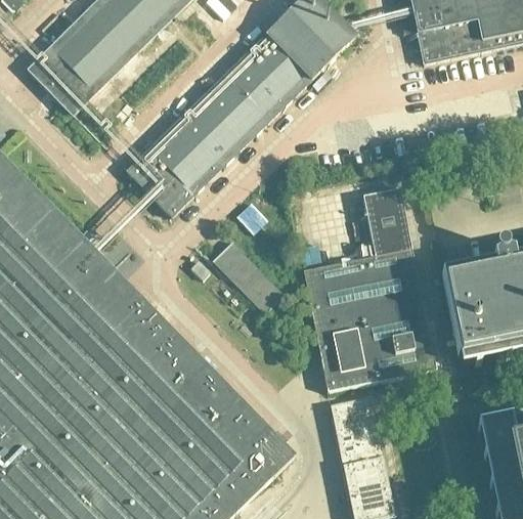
[(1,0),(1,1),(2,0),(8,0),(18,10),(28,1),(27,0),(1,0)]
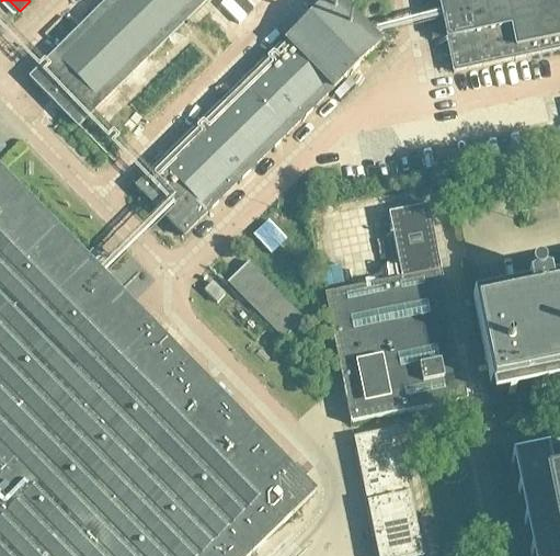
[(106,0),(30,76),(30,77),(77,125),(203,0),(106,0)]
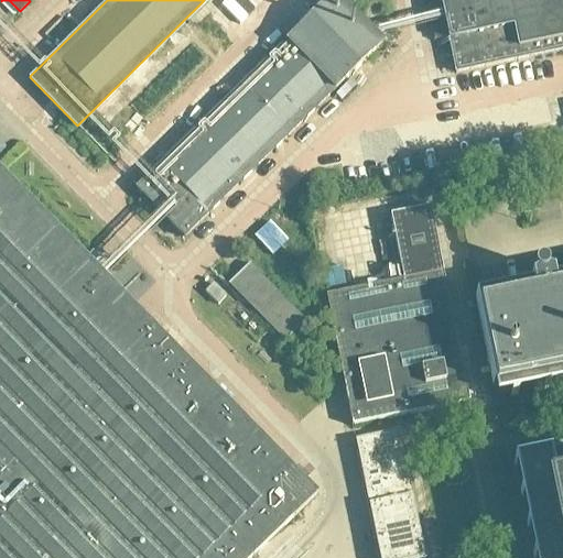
[(185,234),(366,56),(383,41),(369,25),(344,0),(327,0),(162,162),(138,186),(185,234)]
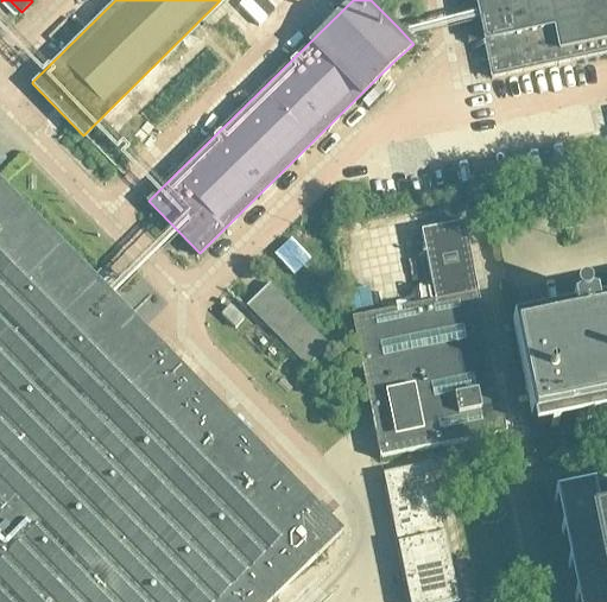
[(228,52),(282,0),(238,0),(217,20),(222,25),(213,36),(214,37),(215,36),(228,50),(228,51),(228,52)]
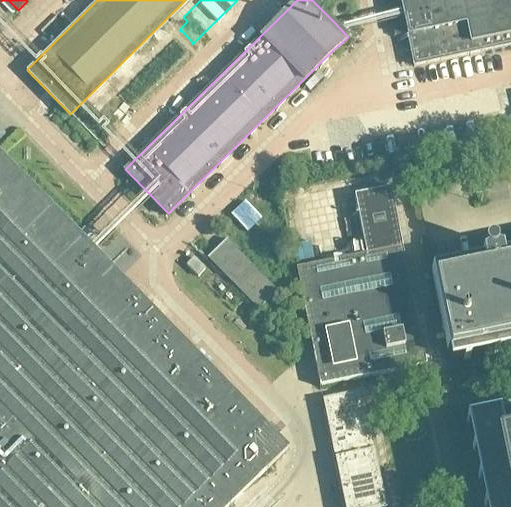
[(402,0),(415,61),(510,40),(510,0),(402,0)]
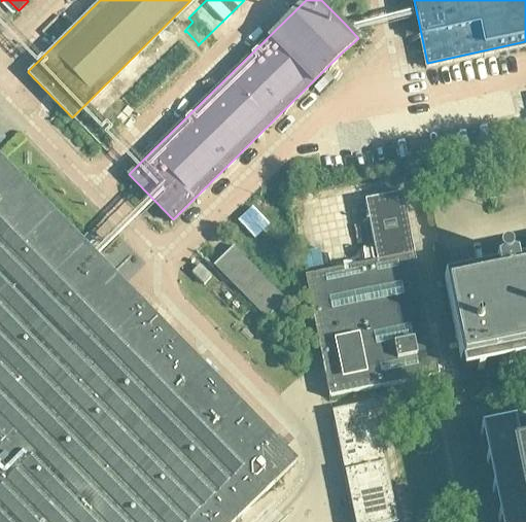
[(136,74),(119,87),(132,104),(149,93),(136,74)]
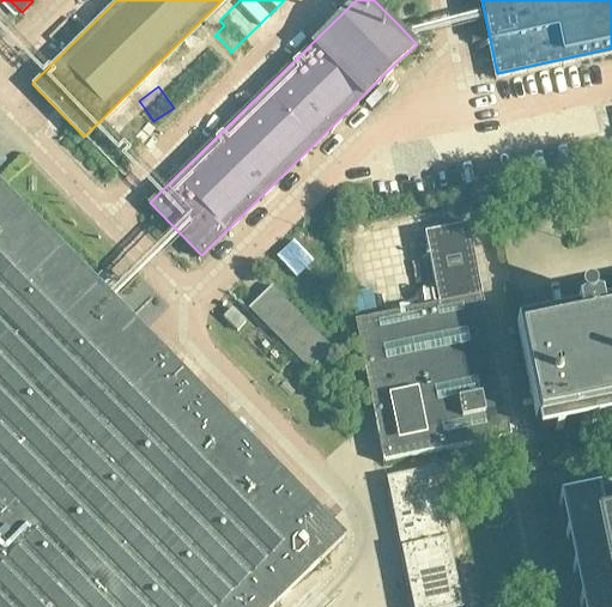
[(123,152),(155,133),(139,108),(108,128),(123,152)]
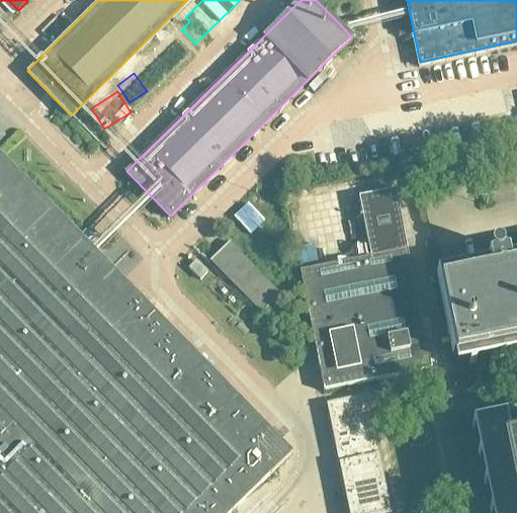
[(0,154),(0,431),(3,434),(0,437),(0,512),(229,512),(291,452),(0,154)]
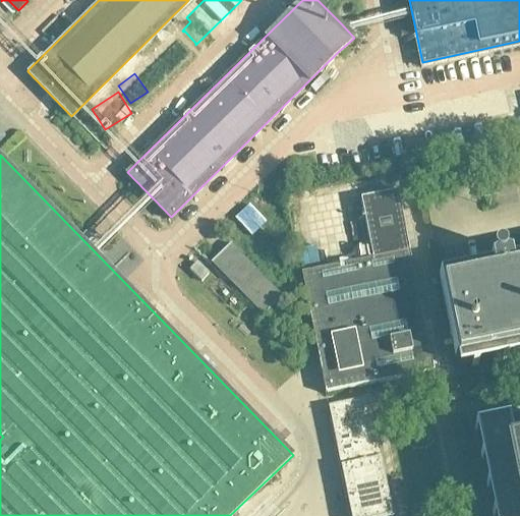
[(434,367),(415,274),(409,241),(408,241),(398,188),(361,195),(374,254),(301,270),(326,390),(434,367)]
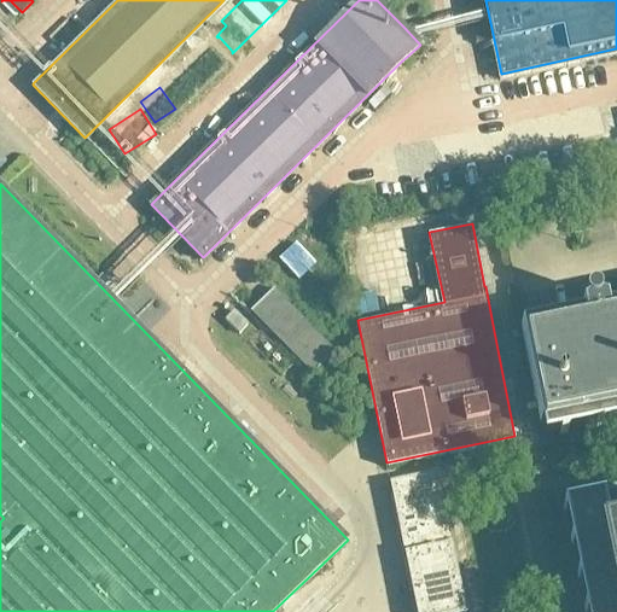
[(335,349),(275,287),(277,286),(275,285),(251,309),(251,310),(254,308),(314,369),(312,371),(313,372),(337,349),(336,348),(335,349)]
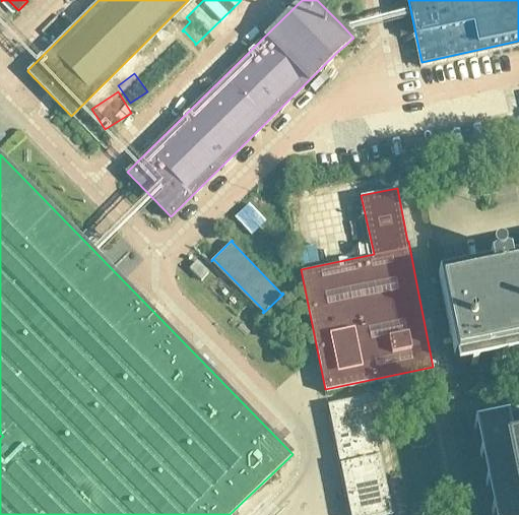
[(518,253),(510,255),(510,251),(508,252),(505,250),(505,248),(505,246),(504,245),(503,244),(502,243),(501,243),(499,242),(498,242),(497,243),(495,244),(494,245),(493,246),(492,248),(492,249),(492,250),(493,251),(494,253),(491,255),(490,256),(490,259),(439,270),(457,364),(518,350),(518,253)]
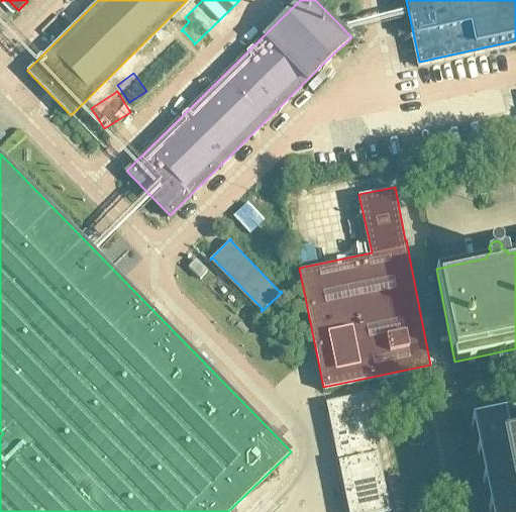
[(196,254),(189,264),(201,275),(209,267),(196,254)]
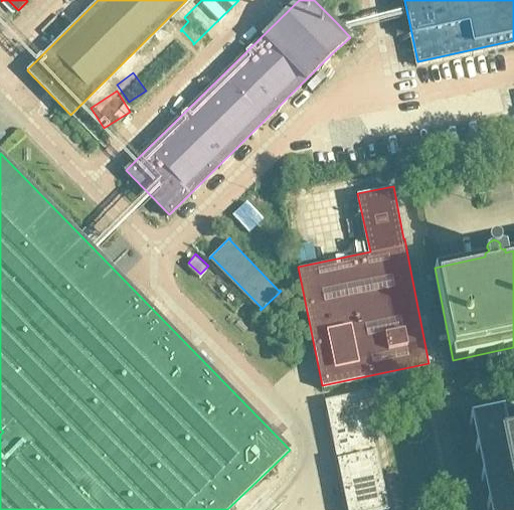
[(348,509),(385,509),(389,509),(365,389),(325,398),(348,509)]
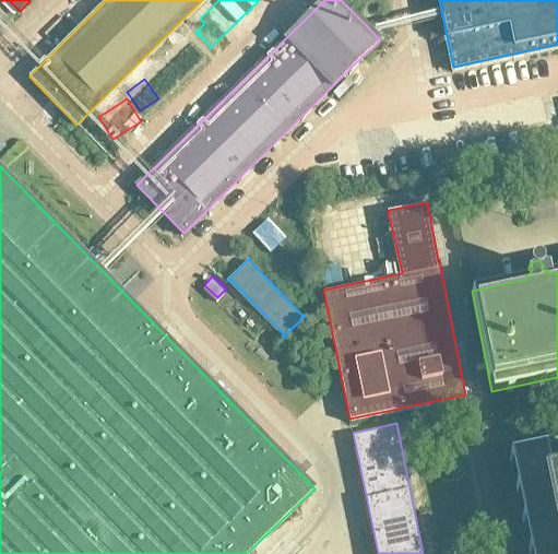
[(557,474),(553,476),(546,445),(510,452),(531,553),(557,553),(557,474)]
